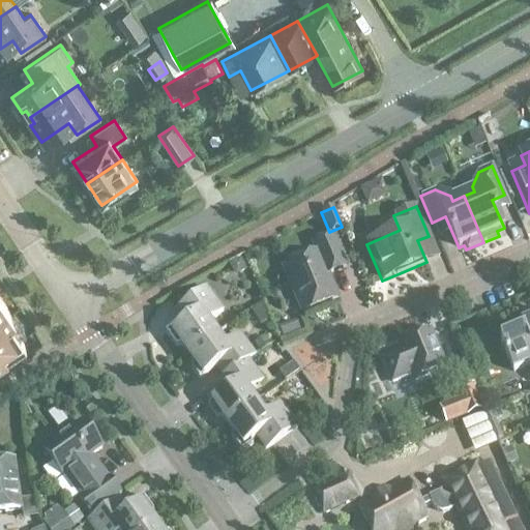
[(337,299),(327,275),(346,267),(332,237),(314,245),(317,254),(284,268),(302,314),(337,299)]
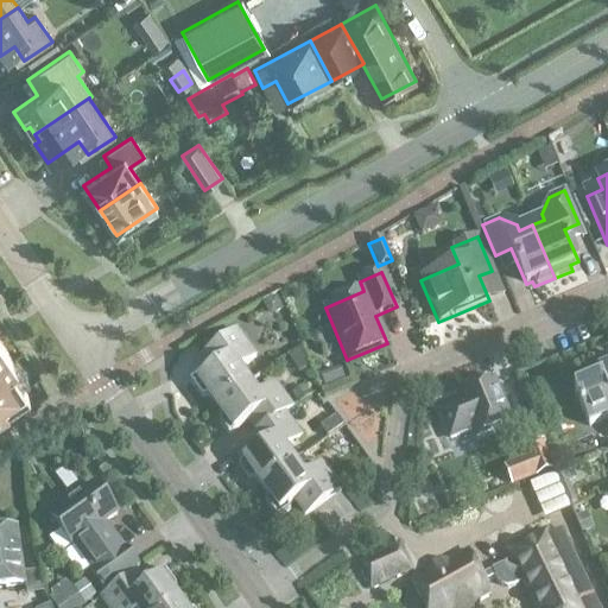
[(215,407),(249,384),(239,371),(255,359),(236,333),(209,352),(220,366),(206,378),(203,374),(190,382),(202,399),(208,399),(215,407)]
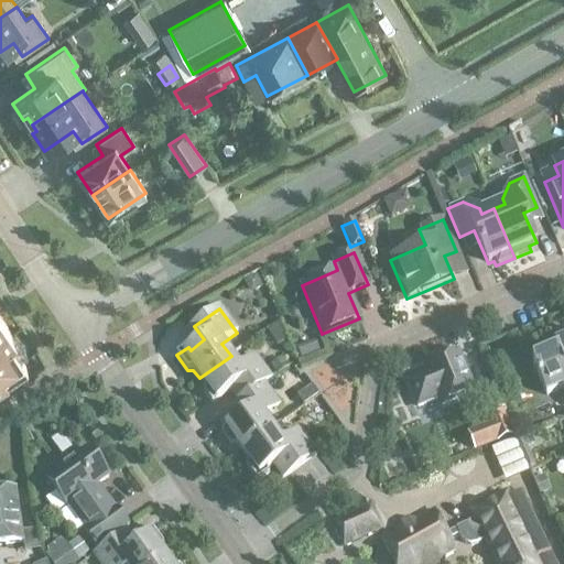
[(0,376),(23,360),(8,337),(11,335),(0,318),(0,376)]
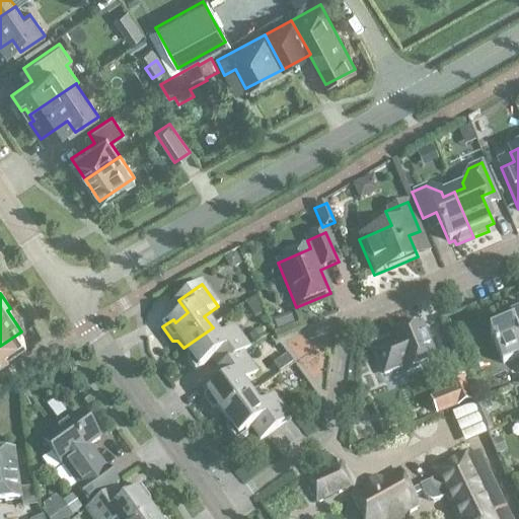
[(518,314),(511,318),(514,326),(490,337),(502,365),(518,358),(518,361),(518,314)]
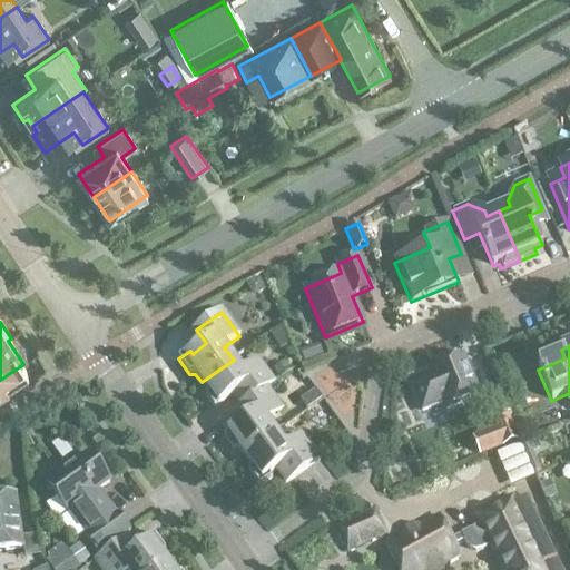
[(443,403),(445,411),(480,396),(463,356),(439,367),(442,374),(412,387),(422,412),(443,403)]
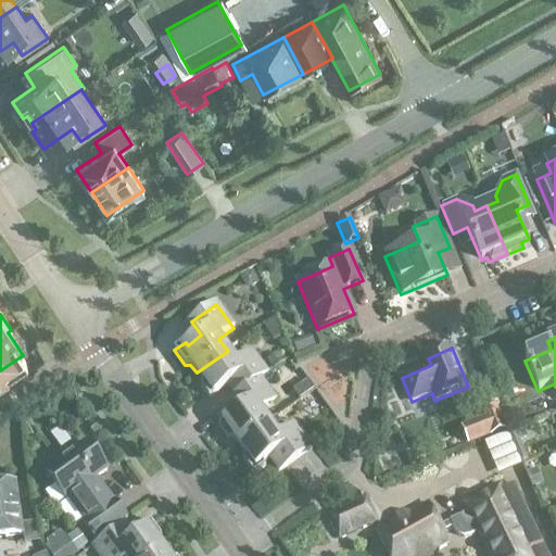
[(236,396),(267,374),(251,352),(237,363),(228,351),(197,373),(203,382),(201,388),(210,399),(235,381),(242,391),(235,396),(236,396)]
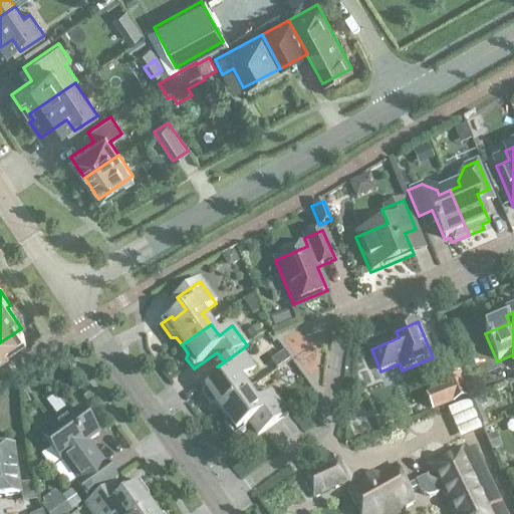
[(221,413),(249,392),(241,380),(255,370),(241,351),(247,346),(247,345),(218,366),(225,377),(202,395),(210,405),(215,405),(221,413)]
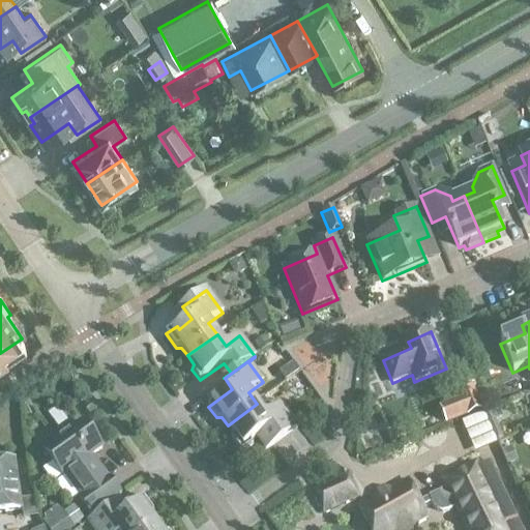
[(472,386),(458,392),(466,415),(481,409),(472,386)]
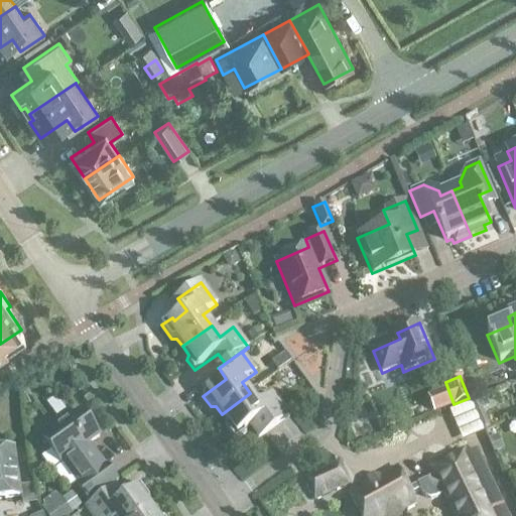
[(250,393),(222,414),(228,422),(225,427),(235,441),(246,433),(244,430),(257,421),(266,433),(288,417),(272,395),(265,400),(256,389),(250,393)]
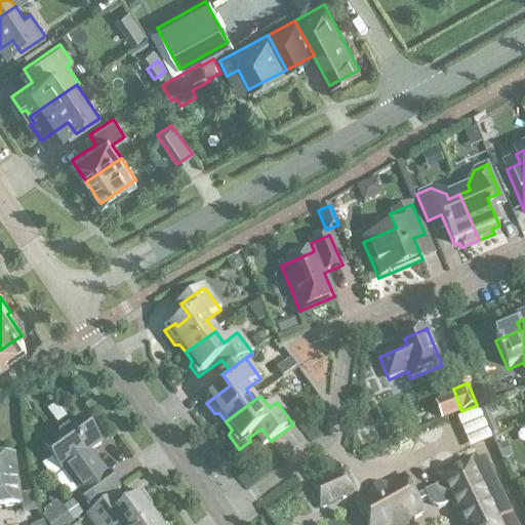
[(449,433),(473,423),(470,417),(446,427),(449,433)]
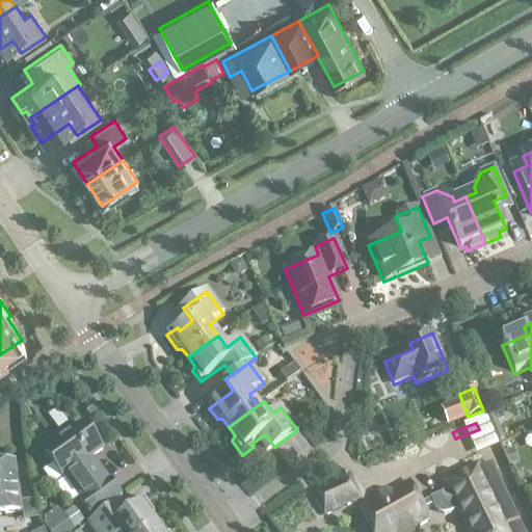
[(101,451),(82,425),(43,453),(61,479),(63,478),(81,502),(79,503),(89,517),(120,496),(109,481),(107,483),(89,459),(101,451)]
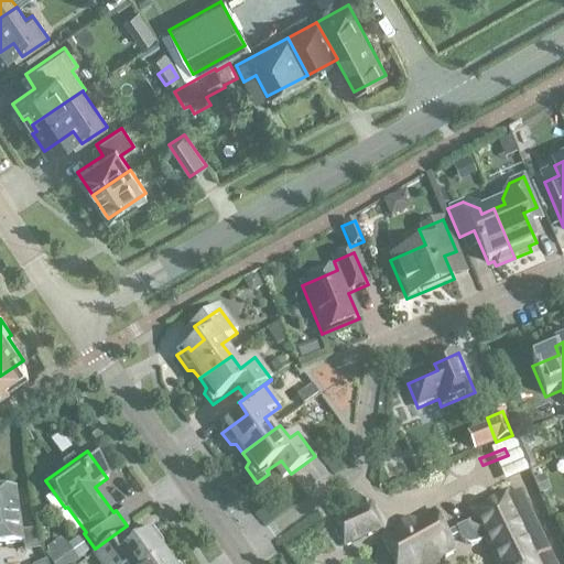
[(498,465),(511,497),(535,487),(522,455),(498,465)]
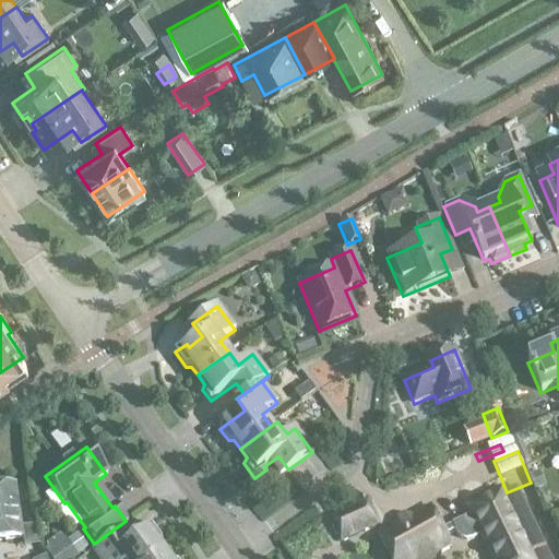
[(540,472),(531,476),(536,490),(546,487),(540,472)]
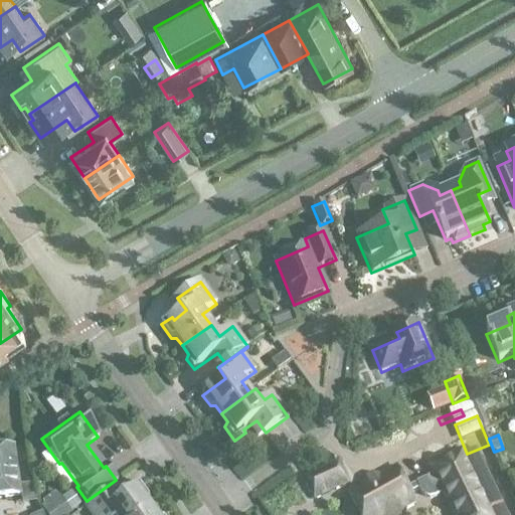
[(15,449),(0,451),(0,499),(22,497),(15,449)]
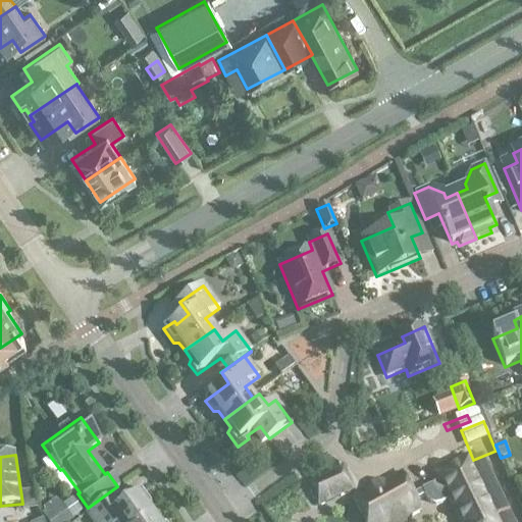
[(399,521),(421,510),(417,502),(425,498),(426,501),(430,505),(435,507),(441,506),(450,502),(457,499),(467,520),(462,521),(513,521),(482,457),(471,462),(470,460),(437,475),(441,483),(414,497),(402,475),(354,501),(365,521),(399,521)]
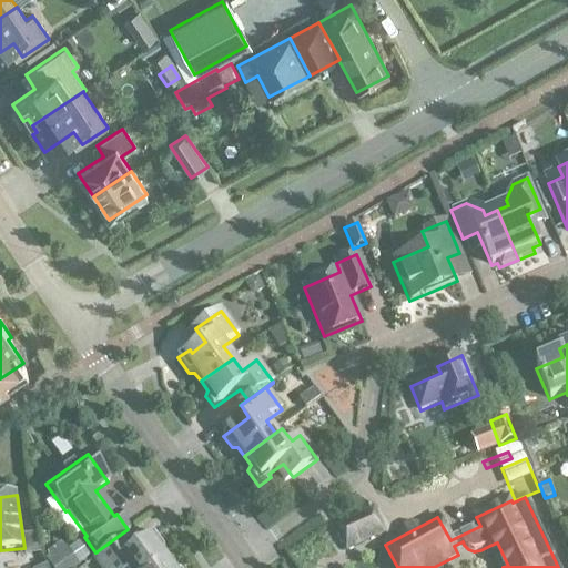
[(333,526),(346,555),(387,535),(374,507),(333,526)]
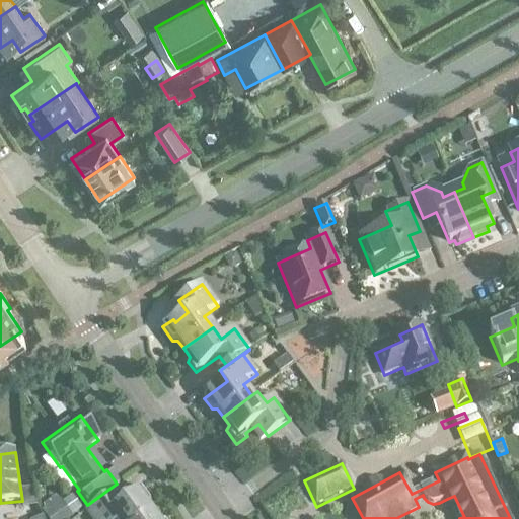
[(145,518),(153,514),(148,507),(150,502),(140,488),(130,496),(132,499),(119,508),(109,496),(87,512),(91,518),(145,518)]
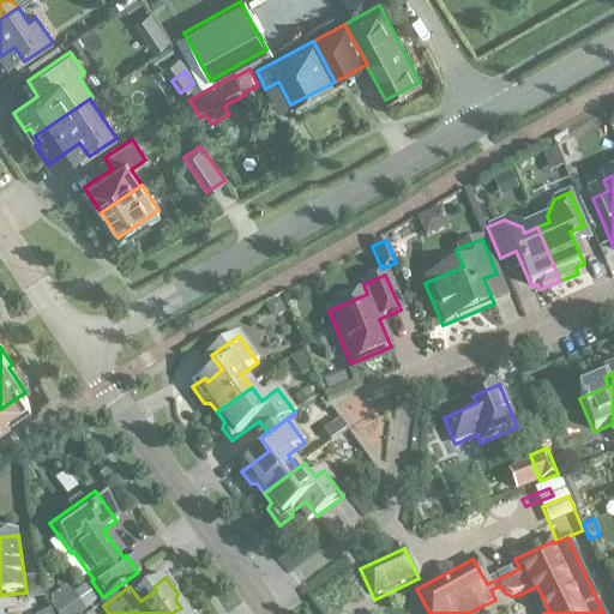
[(72,596),(53,611),(54,613),(82,613),(84,613),(72,596)]
